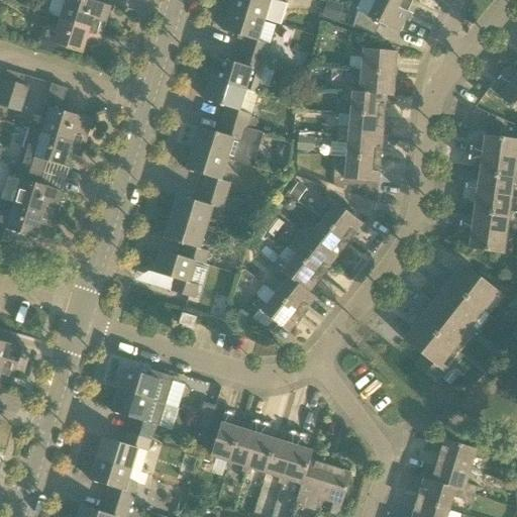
[(88,0),(54,0),(49,14),(61,18),(61,19),(99,31),(103,32),(111,7),(91,1),(88,0)]
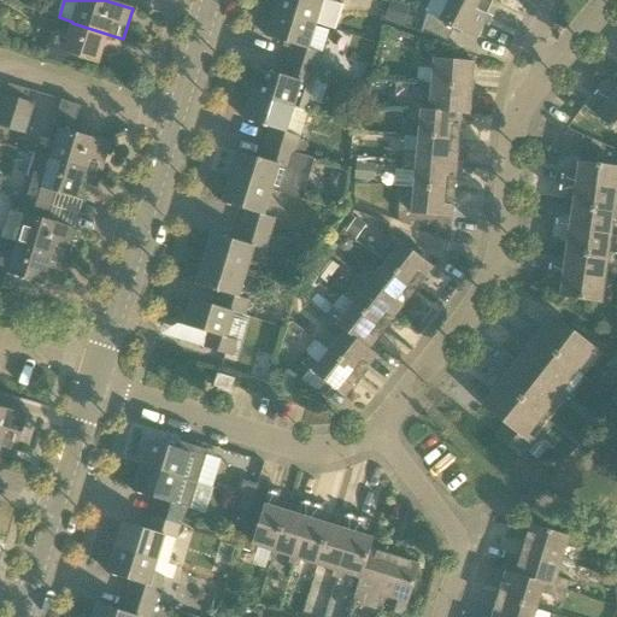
[(335,4),(336,0),(278,0),(275,12),(317,24),(336,30),(344,6),(335,4)]
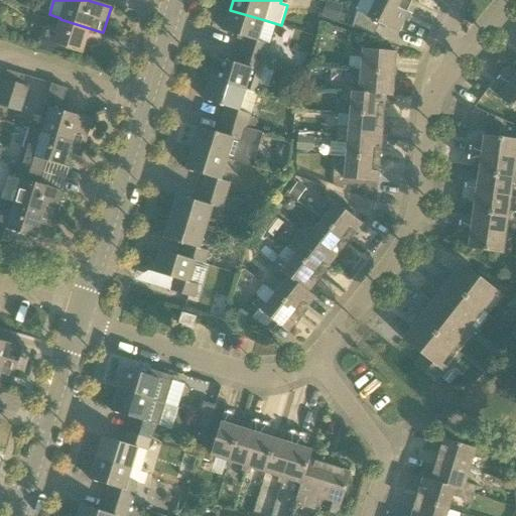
[(407,14),(379,0),(376,0),(368,17),(358,12),(353,28),(375,35),(380,24),(398,33),(407,14)]
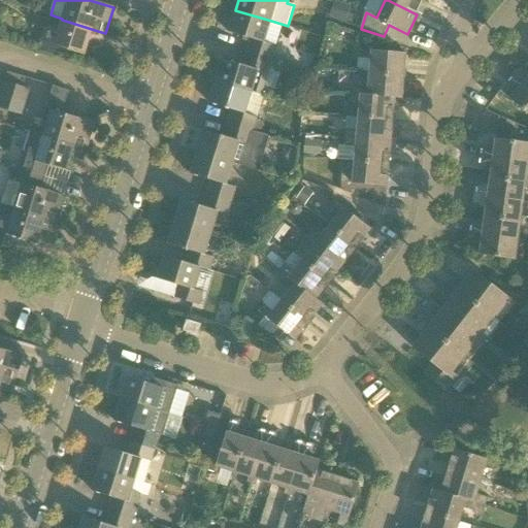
[(388,0),(417,14),(423,0),(388,0)]
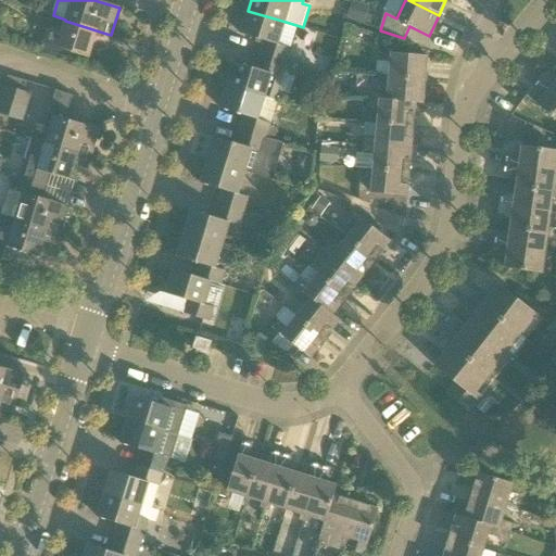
[(348,20),(362,23),(366,5),(352,1),(348,20)]
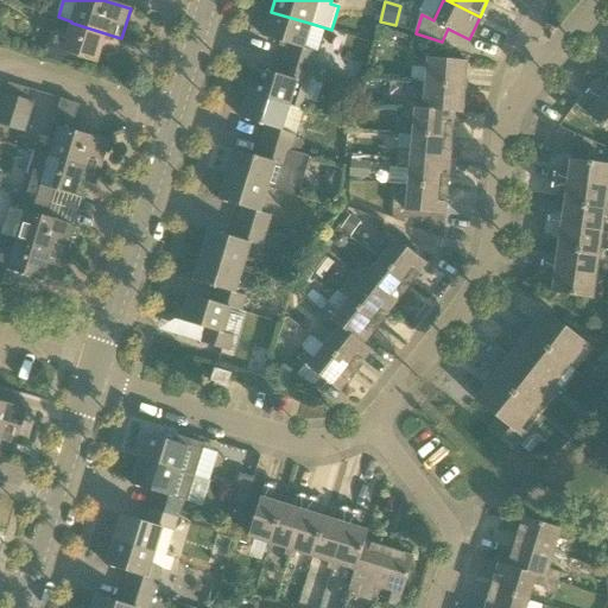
[(305,50),(312,24),(271,12),(263,38),(290,45),(286,61),(314,69),(318,55),(305,50)]
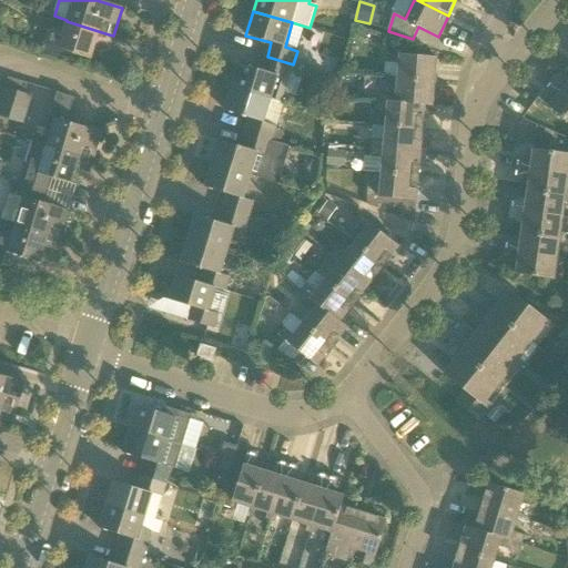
[(104,47),(109,34),(67,21),(63,33),(50,29),(46,44),(91,59),(95,44),(104,47)]
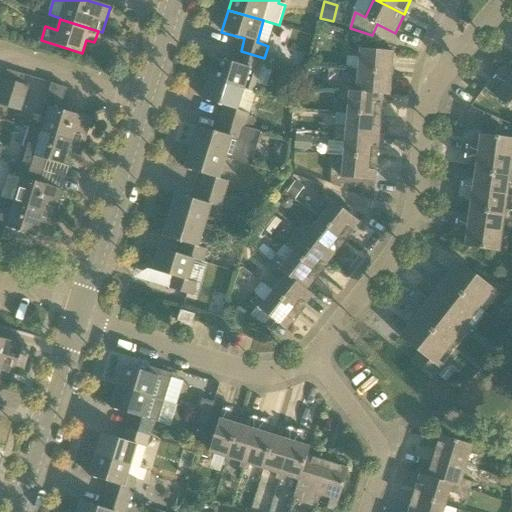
[(359,71),(392,74),(394,52),(346,48),(345,57),(360,58),(359,71)]
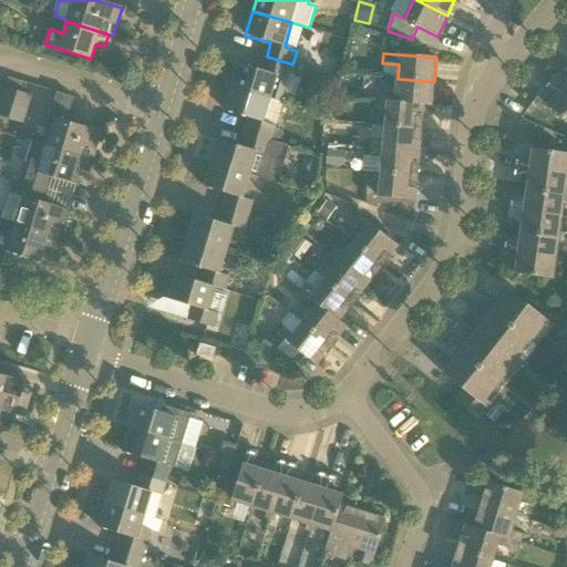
[(287,80),(292,64),(267,57),(261,71),(239,64),(233,88),(271,99),(280,102),(287,80)]
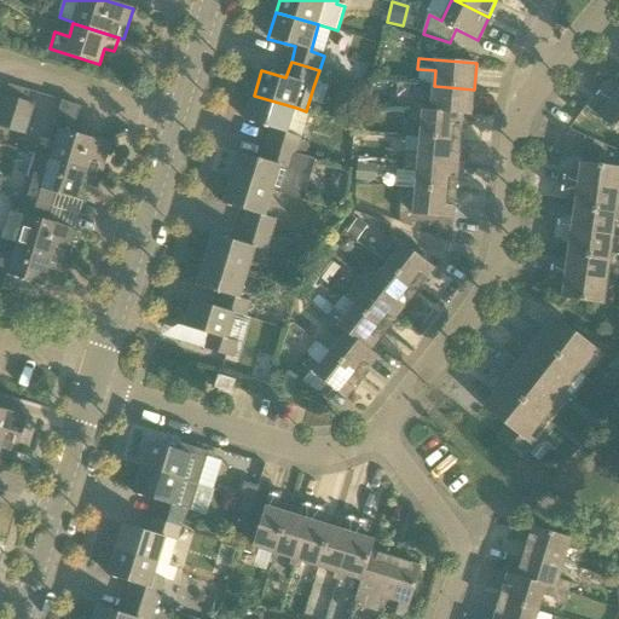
[(618,88),(607,79),(600,87),(618,103),(618,88)]
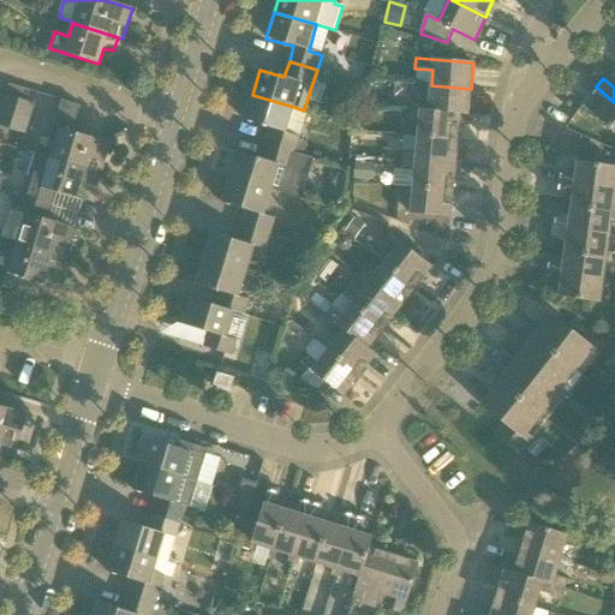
[(469,115),(471,89),(431,85),(429,101),(407,100),(406,109),(460,114),(469,115)]
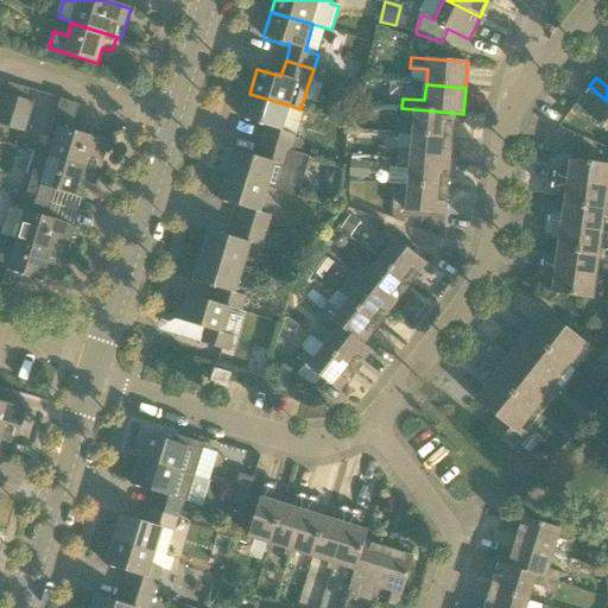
[(607,101),(589,86),(582,94),(595,105),(587,114),(607,131),(607,101)]
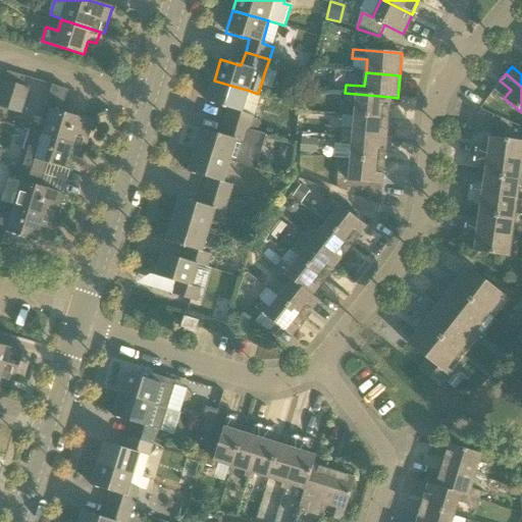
[(243,113),(250,91),(214,81),(207,103),(230,109),(226,122),(251,129),(255,116),(243,113)]
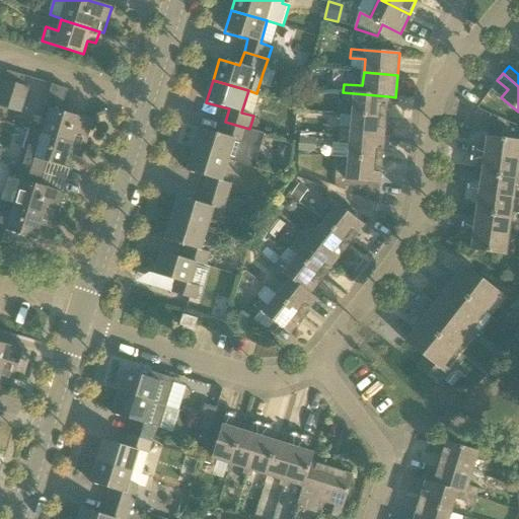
[(0,93),(24,100),(28,90),(4,82),(0,93)]
